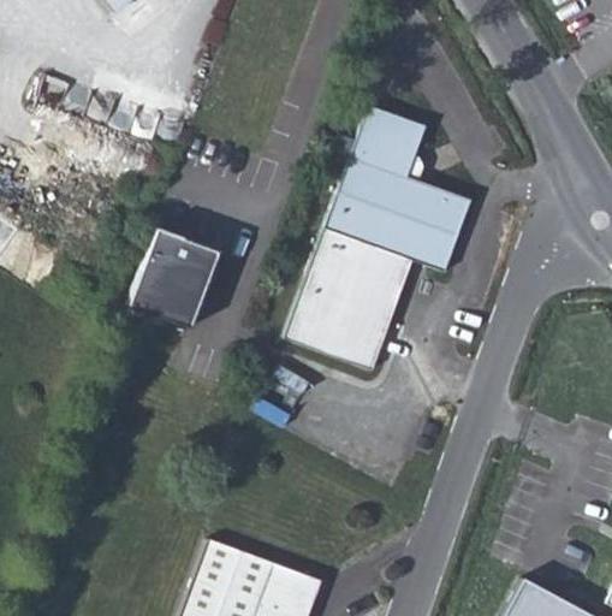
[(102,0),(114,13),(130,0),(102,0)]
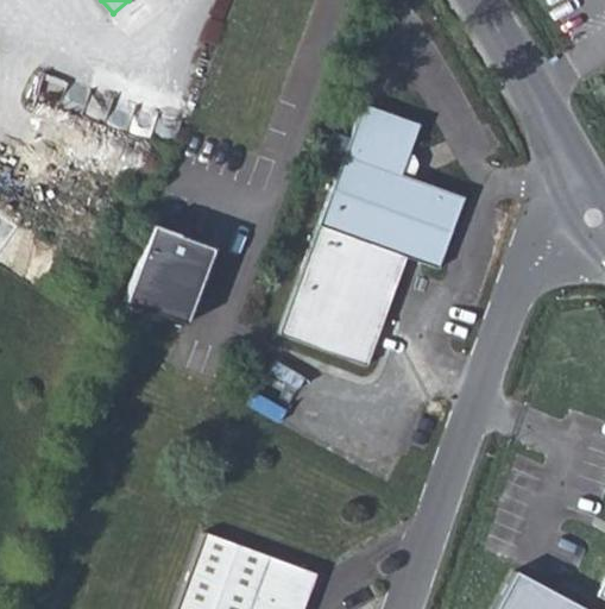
[(421,124),(364,105),(281,334),(369,366),(408,257),(439,269),(465,198),(402,175),(421,124)]
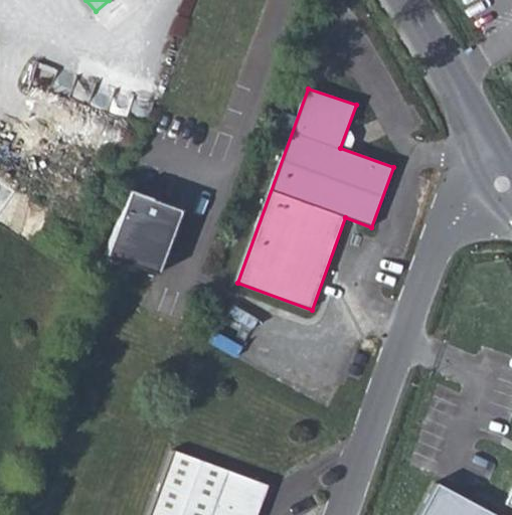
[(132,190),(107,256),(158,275),(182,209),(132,190)]
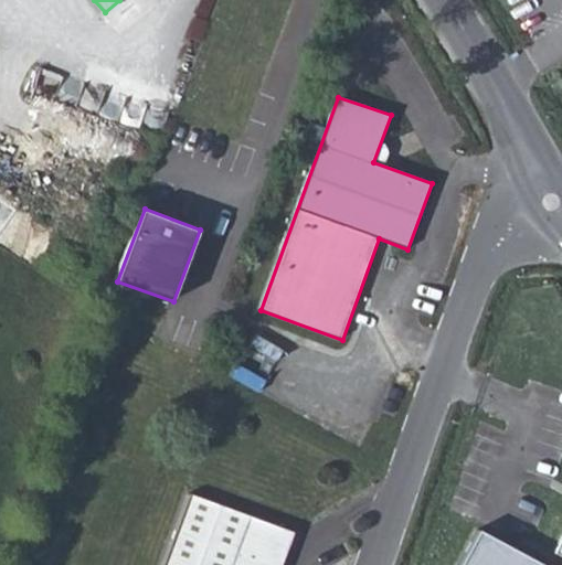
[(191,493),(163,564),(283,564),(295,532),(191,493)]
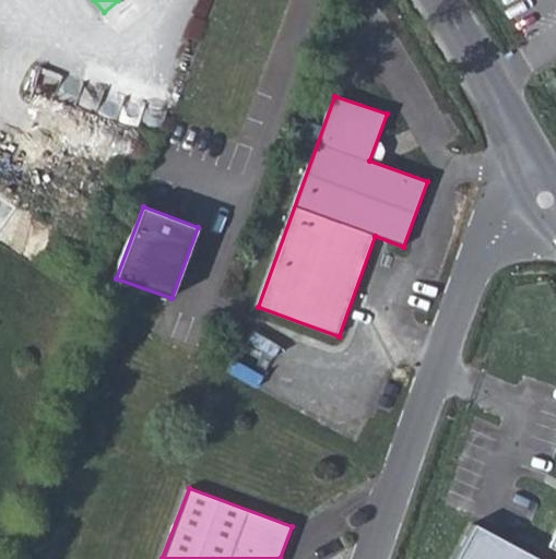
[(555,537),(551,547),(555,549),(555,558),(539,558),(474,523),(453,558),(555,558),(555,537)]
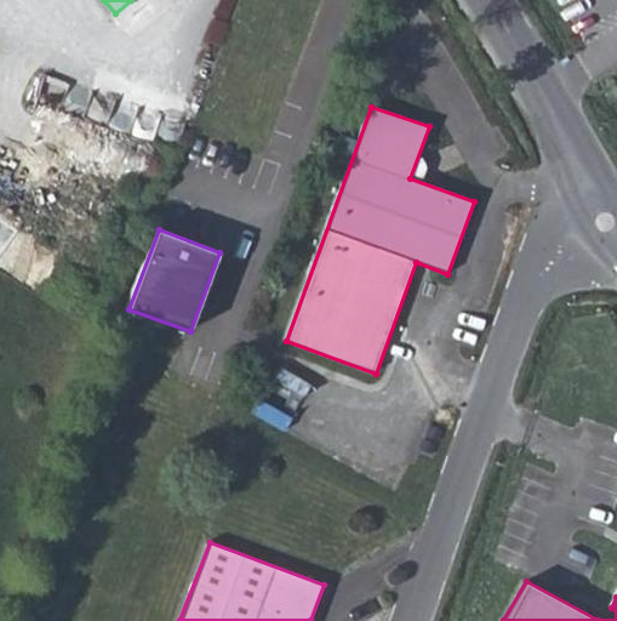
All buildings are outlined.
